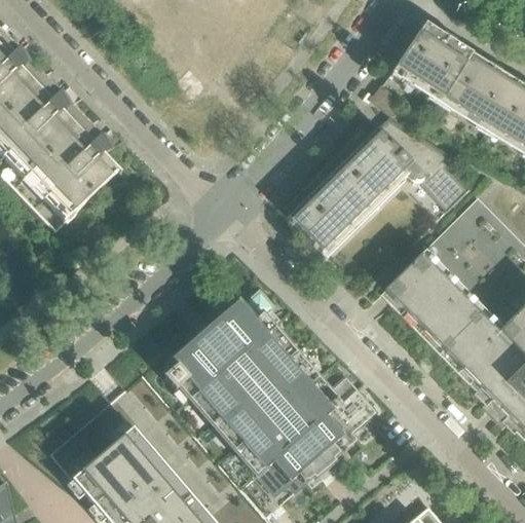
[(443,100),(472,53),(424,23),(395,68),(443,100)]
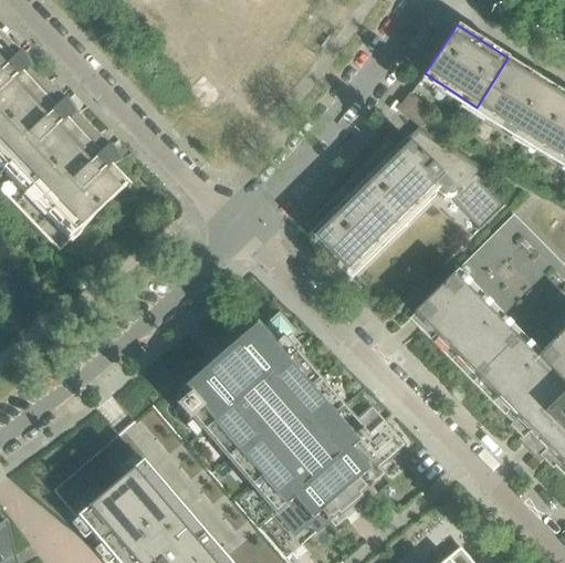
[(0,128),(38,91),(20,73),(28,65),(19,55),(17,58),(16,60),(11,63),(0,51),(0,128)]
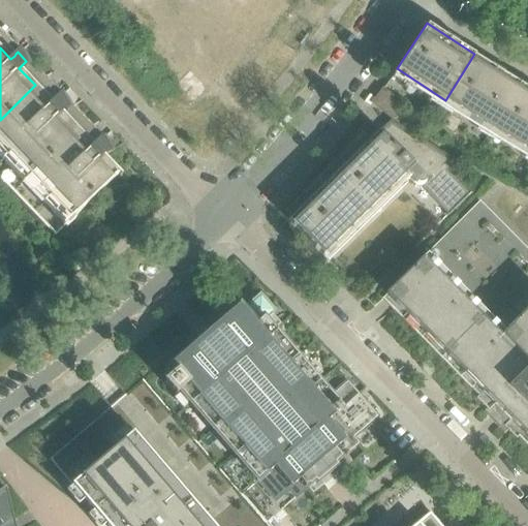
[(520,82),(500,70),(489,63),(474,54),(445,100),(491,128),(520,82)]
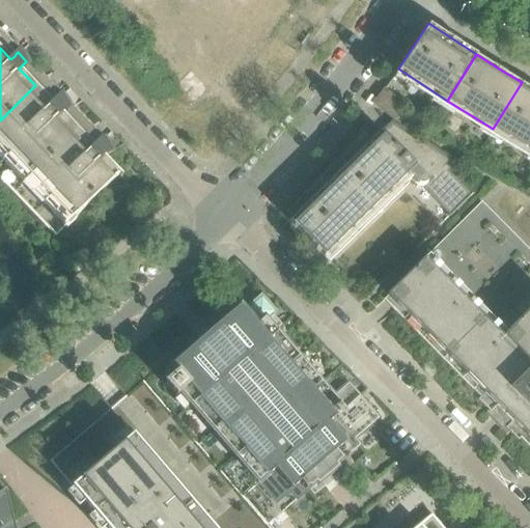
[(529,86),(522,82),(493,129),(529,150),(529,86)]
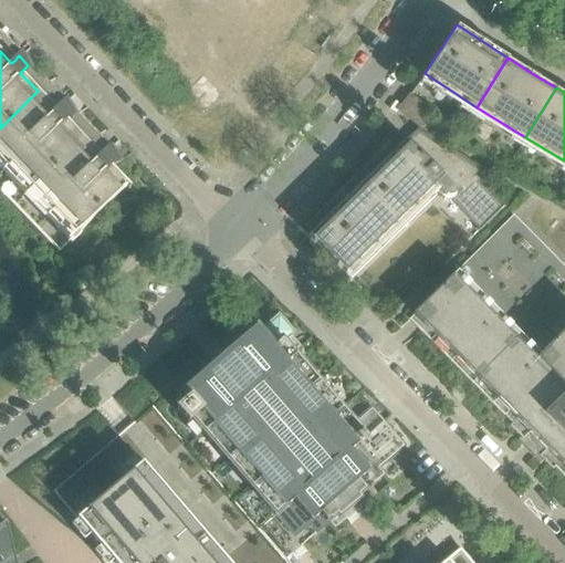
[(38,91),(0,128),(0,187),(16,204),(82,137),(64,120),(72,112),(63,102),(55,110),(38,91)]
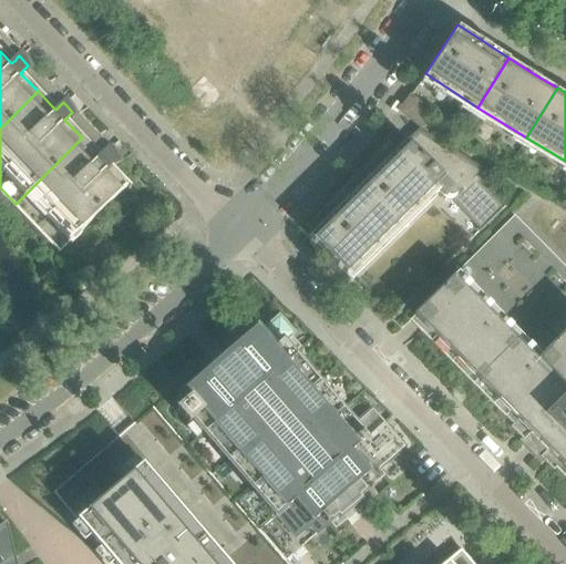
[(420,124),(431,110),(410,94),(399,109),(420,124)]
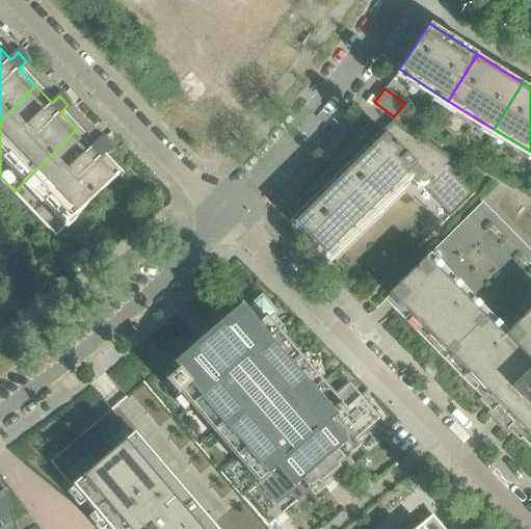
[(324,256),(405,176),(408,180),(412,177),(418,183),(420,184),(422,185),(424,184),(451,212),(449,214),(450,215),(474,191),(452,169),(460,161),(393,118),(382,130),(381,129),(290,219),(324,256)]
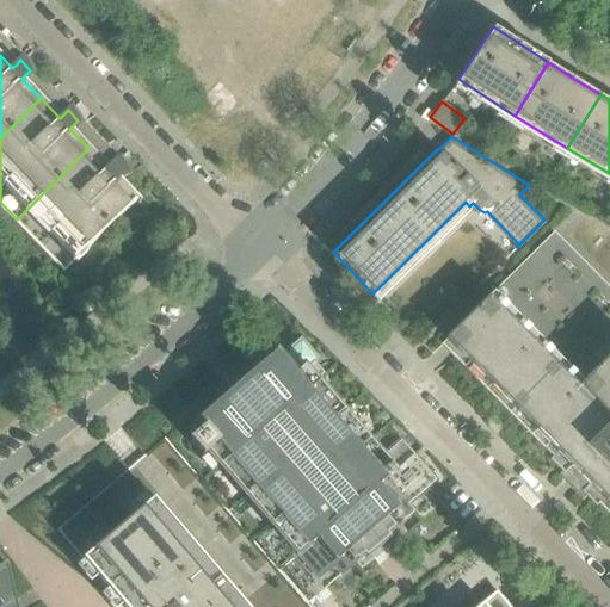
[(88,148),(17,220),(63,268),(80,253),(137,199),(117,179),(122,174),(125,171),(116,160),(108,168),(88,148)]
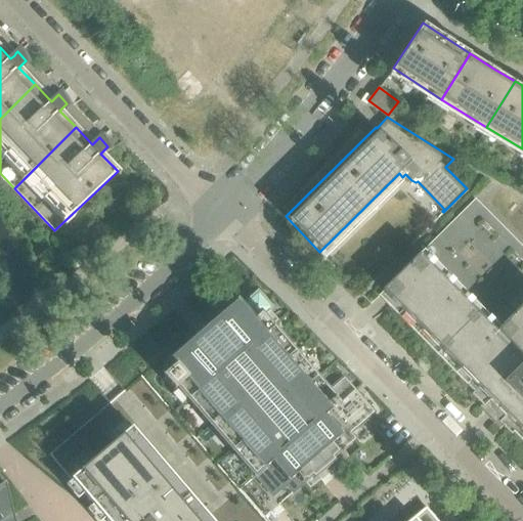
[(510,184),(514,177),(504,171),(500,178),(510,184)]
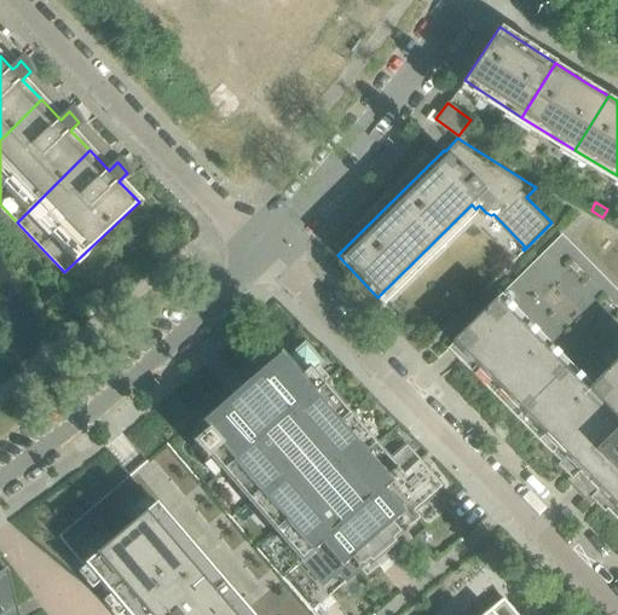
[(617,290),(561,233),(446,346),(560,460),(558,463),(572,477),(578,471),(590,477),(596,489),(590,495),(605,510),(607,508),(617,518),(617,290)]
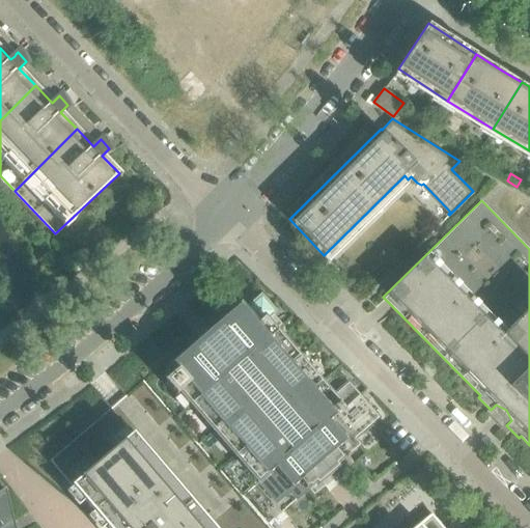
[(380,416),(365,400),(360,393),(349,381),(333,394),(276,329),(279,326),(269,314),(274,310),(261,296),(245,310),(240,304),(228,314),(225,316),(223,317),(229,323),(192,356),(187,350),(185,351),(186,352),(184,353),(171,364),(176,369),(163,381),(164,381),(175,395),(177,393),(188,405),(191,403),(247,468),(271,495),(295,474),(307,489),(316,481),(318,483),(338,466),(336,464),(360,443),(355,438),(380,416)]
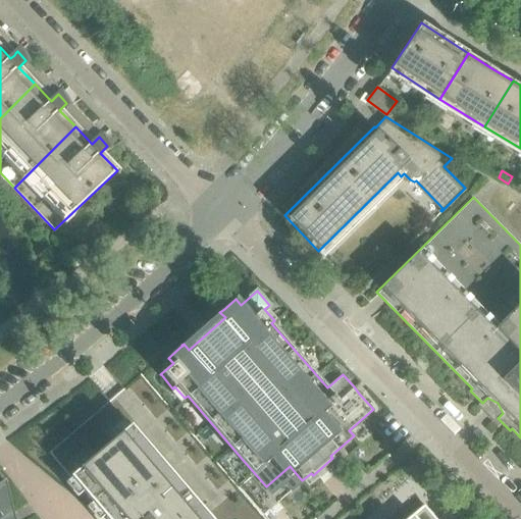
[(109,400),(49,451),(70,475),(71,477),(84,490),(93,502),(105,516),(108,518),(267,518),(151,383),(141,372),(123,386),(123,387),(110,399),(109,400)]
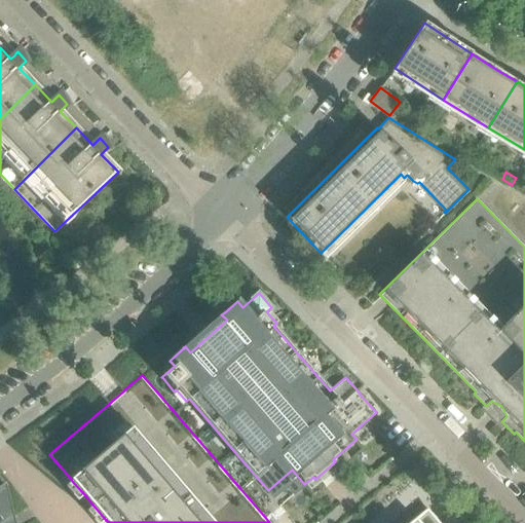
[(15,522),(13,515),(5,483),(0,486),(0,522),(15,522)]
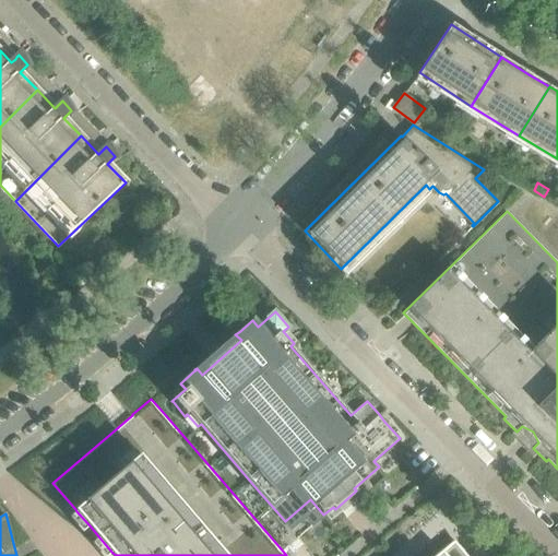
[(469,555),(454,539),(434,555),(469,555)]
